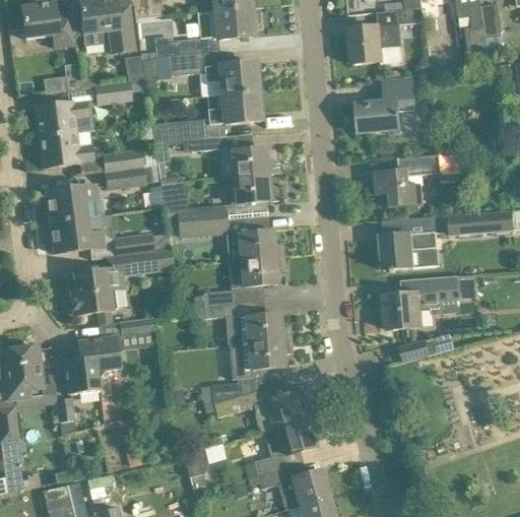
[(134,50),(129,12),(128,5),(116,6),(115,0),(79,0),(81,16),(71,18),(73,36),(82,35),(84,46),(103,44),(102,33),(108,31),(111,53),(134,50)]
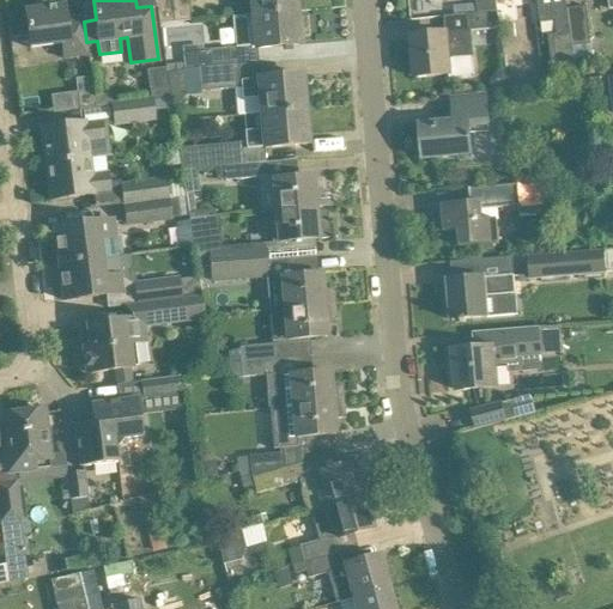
[(155,0),(158,20),(175,19),(190,18),(188,0),(155,0)]
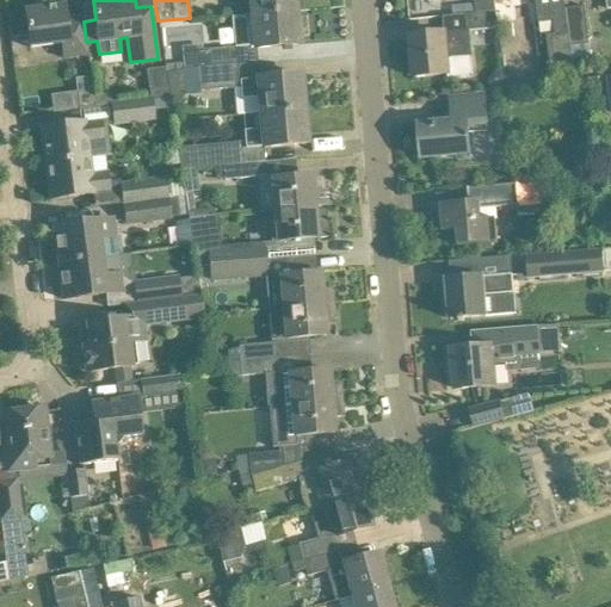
[(250,0),(252,12),(295,8),(294,0),(250,0)]
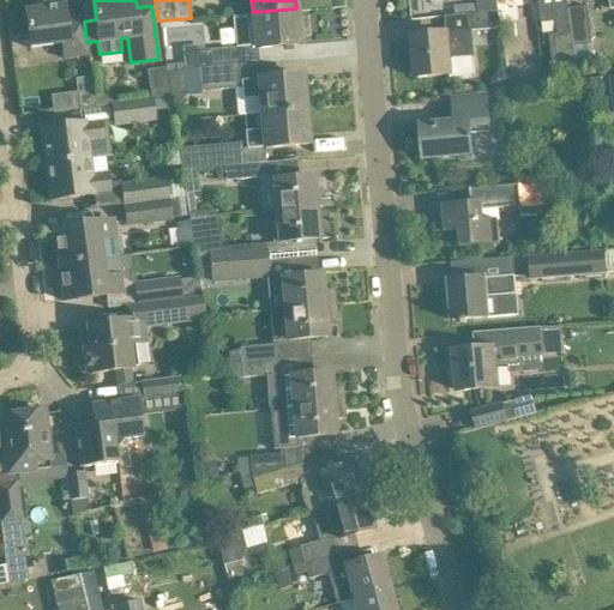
[(476,0),(476,2),(456,5),(456,12),(500,8),(499,0),(476,0)]
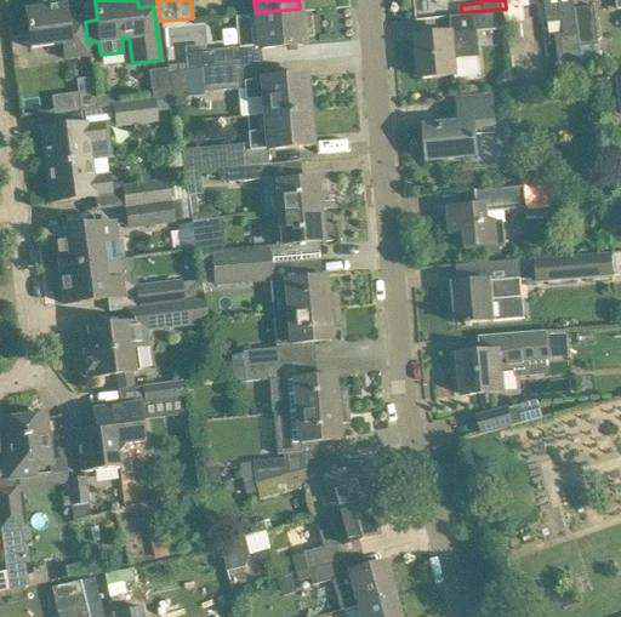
[(545,0),(548,21),(563,18),(564,32),(556,33),(560,69),(584,67),(581,44),(580,34),(576,6),(575,0),(545,0)]
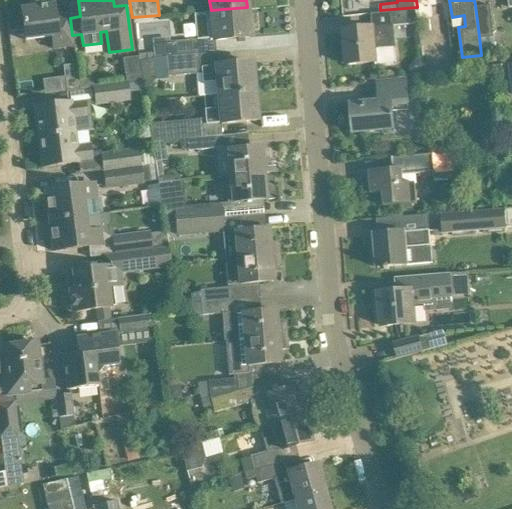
[(21,12),(12,13),(14,27),(23,26),(24,37),(44,35),(51,34),(53,46),(73,43),(72,35),(70,18),(69,12),(55,14),(54,2),(20,6),(21,12)]
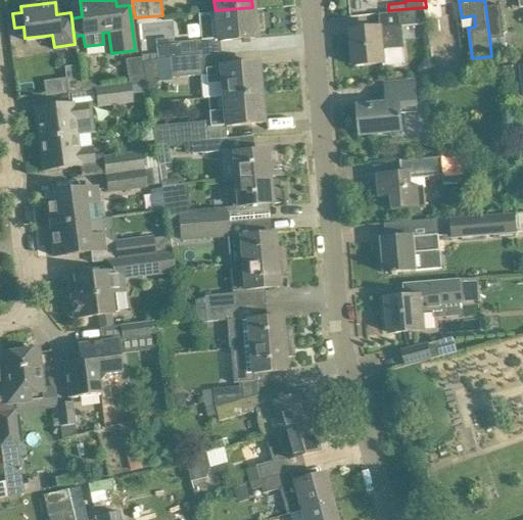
[(502,3),(485,5),(488,29),(489,37),(505,36),(502,3)]
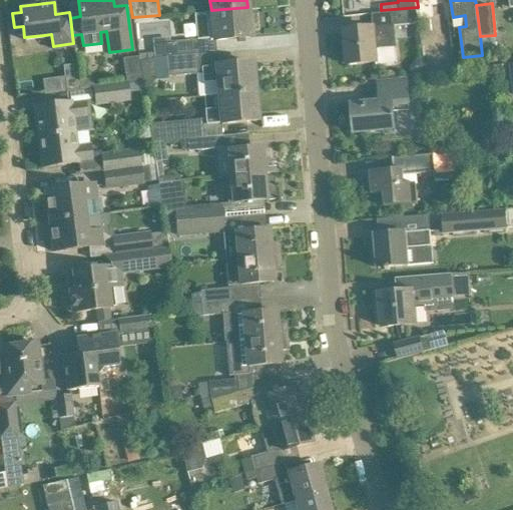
[(213,38),(229,37),(249,35),(247,7),(211,10),(194,12),(195,21),(212,20),(213,38)]
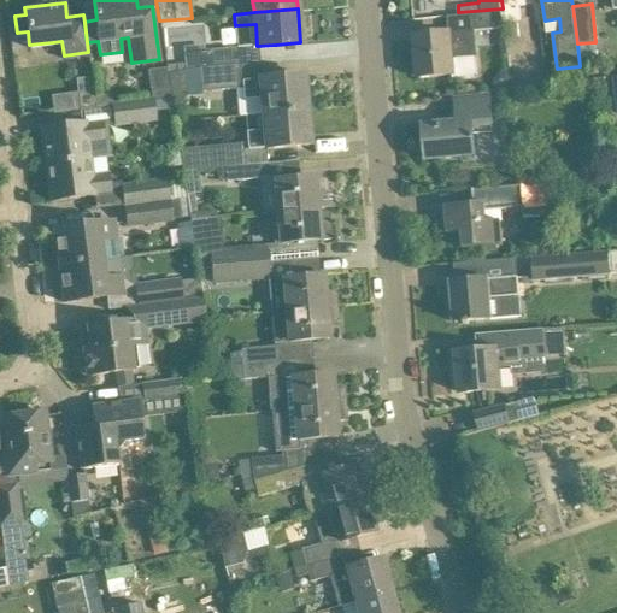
[(448,31),(415,34),(418,75),(442,72),(452,72),(452,76),(474,74),(476,70),(475,53),(475,47),(472,28),(475,28),(504,25),(503,13),(503,9),(458,12),(447,13),(448,31)]
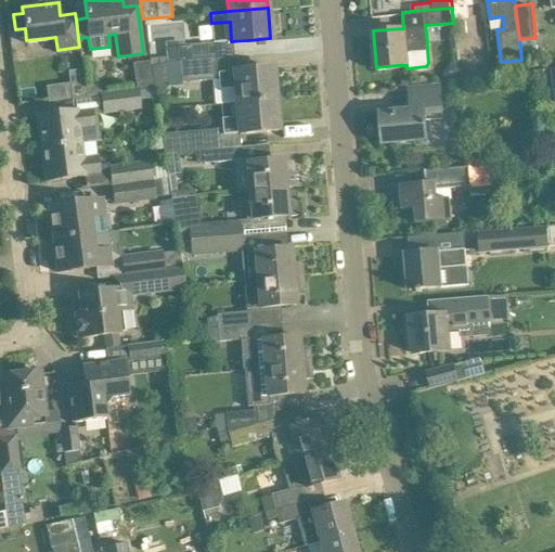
[(215,40),(166,46),(166,55),(167,60),(179,59),(211,55),(216,55),(215,40)]
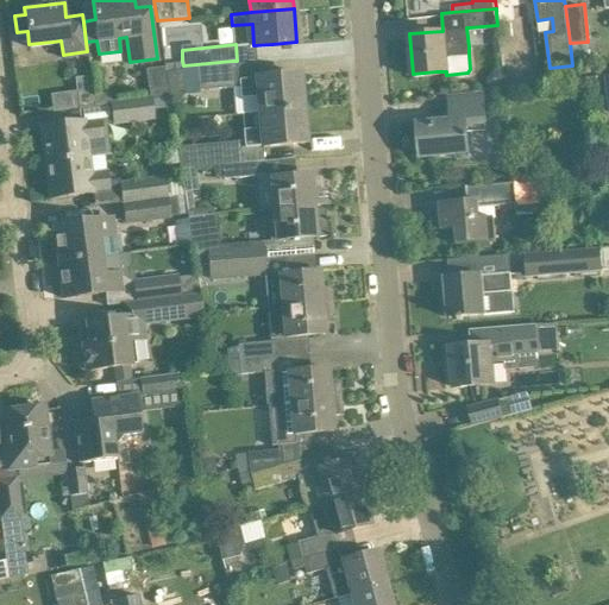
[(232,61),(196,64),(199,88),(234,84),(232,61)]
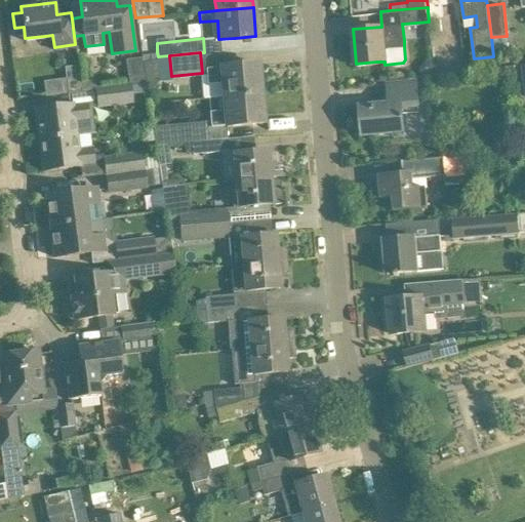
[(152,59),(144,59),(148,81),(158,80),(156,58),(152,59)]
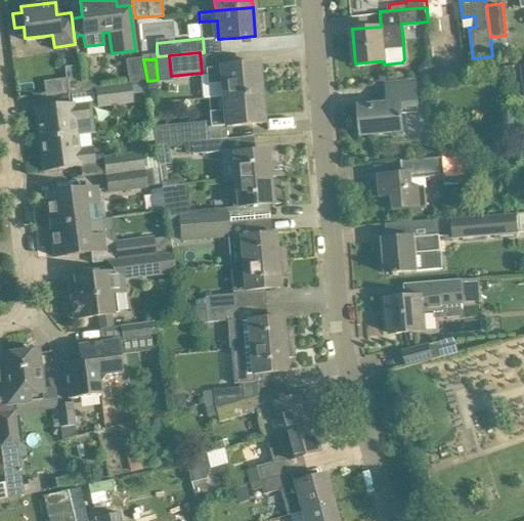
[(131,69),(128,70),(129,83),(131,83),(147,81),(143,59),(130,61),(131,69)]
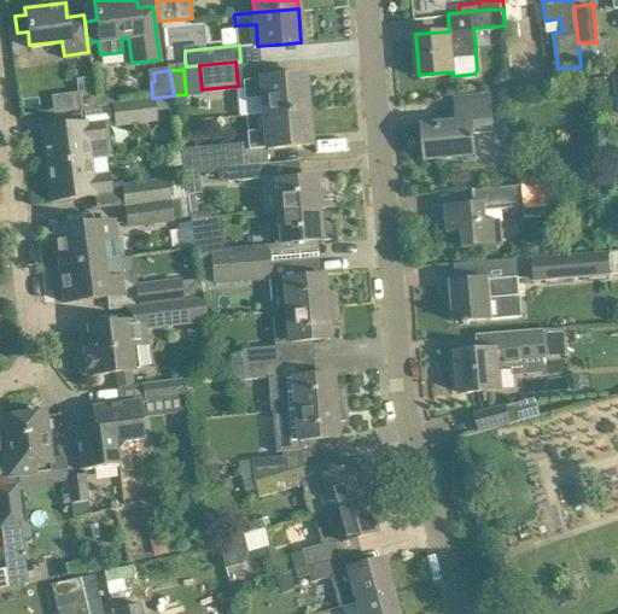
[(263,112),(307,109),(303,74),(242,79),(244,97),(261,95),(263,112)]
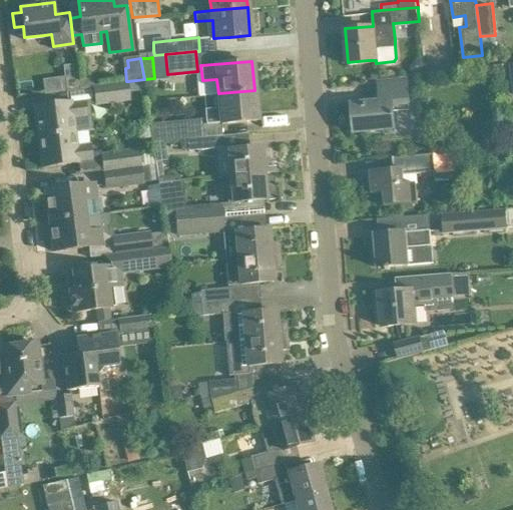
[(355,130),(374,128),(396,126),(394,103),(411,101),(409,77),(379,80),(381,100),(352,103),(355,130)]
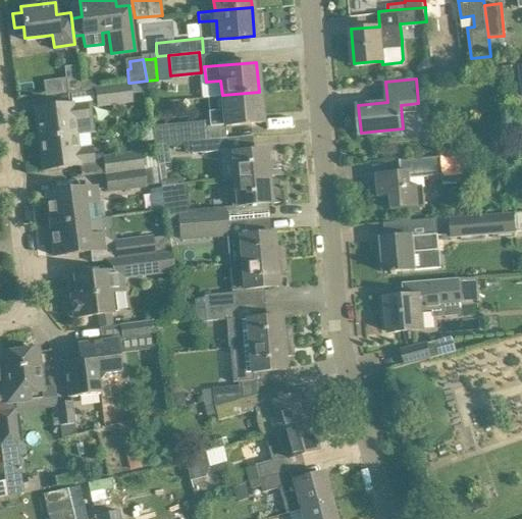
[(147,81),(131,83),(132,92),(142,91),(143,99),(149,98),(147,81)]
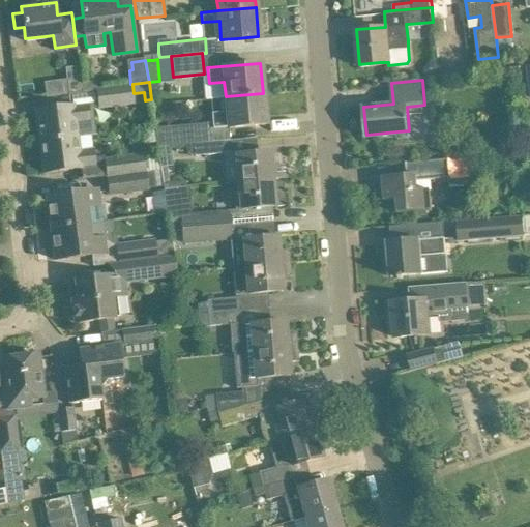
[(130,84),(97,89),(99,105),(99,108),(135,103),(134,93),(133,84),(130,84)]
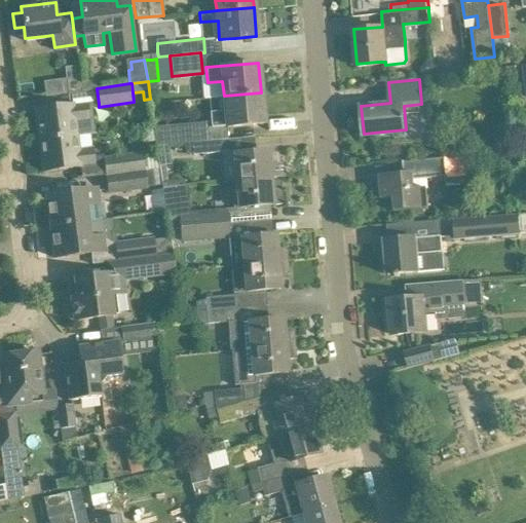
[(55,105),(36,108),(39,139),(76,134),(74,120),(87,118),(85,106),(99,104),(97,88),(68,91),(69,104),(55,105)]
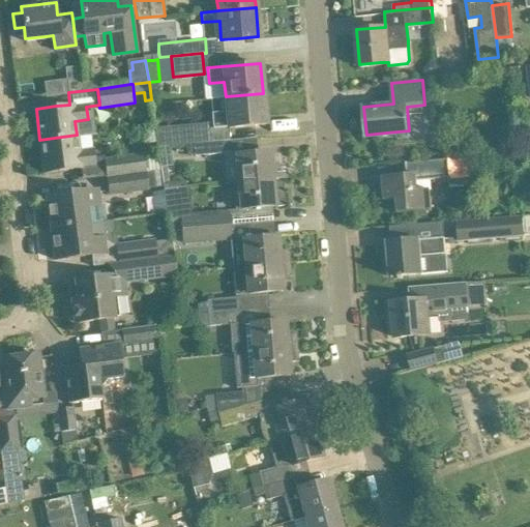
[(212,127),(245,124),(265,122),(263,93),(226,96),(227,110),(211,111),(212,127)]
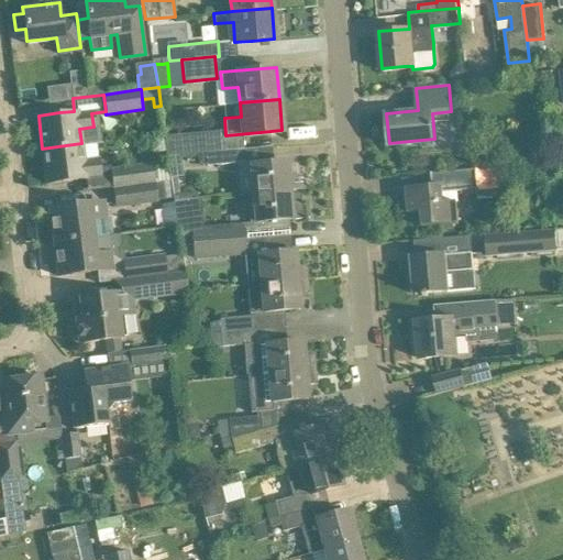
[(174,133),(164,134),(166,155),(178,154),(198,152),(223,150),(221,128),(174,133)]
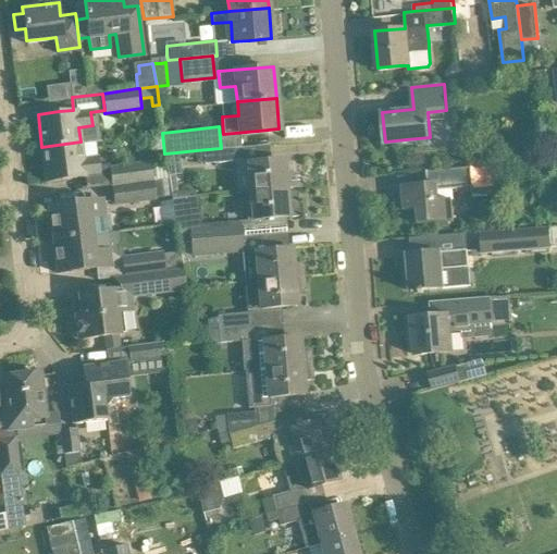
[(81,142),(41,147),(46,179),(67,176),(84,174),(84,173),(98,172),(96,157),(83,158),(81,142)]
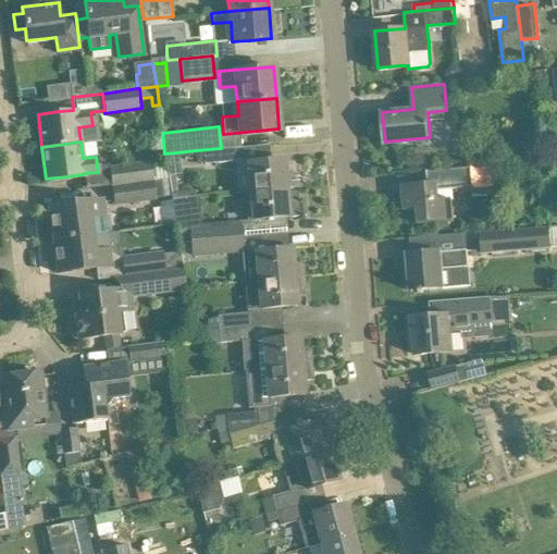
[(197,160),(205,160),(205,162),(235,159),(234,146),(221,148),(196,150),(197,160)]
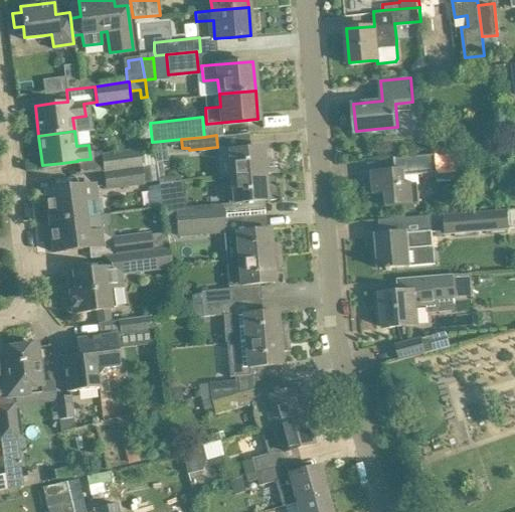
[(231,175),(275,171),(274,158),(264,159),(263,146),(229,149),(231,175)]
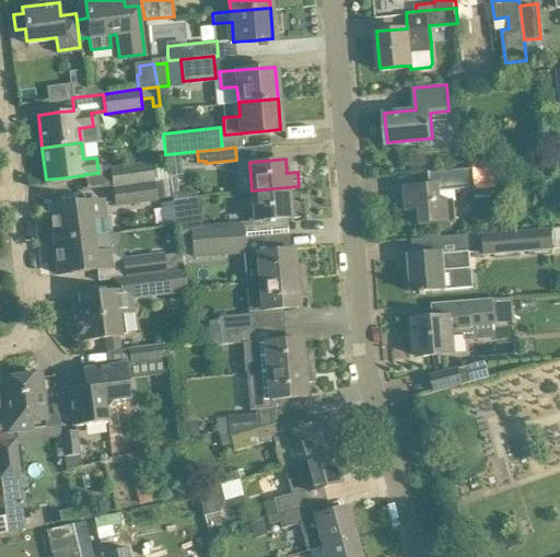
[(154,181),(153,166),(152,161),(111,165),(113,186),(154,181)]
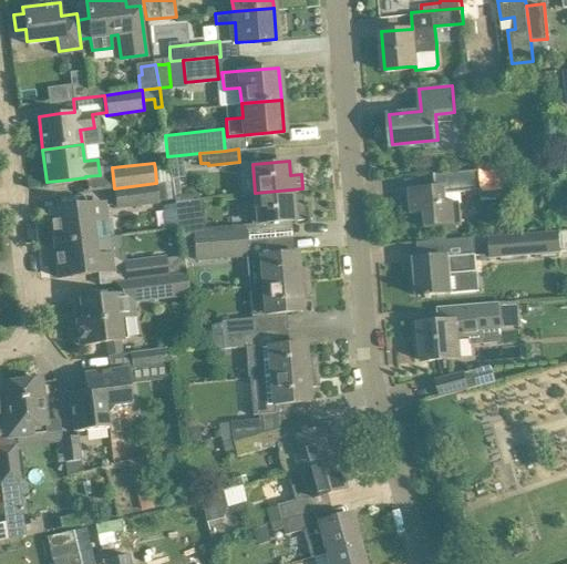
[(435,185),(409,187),(411,213),(424,212),(425,226),(447,224),(465,223),(462,190),(485,187),(483,167),(434,172),(435,185)]
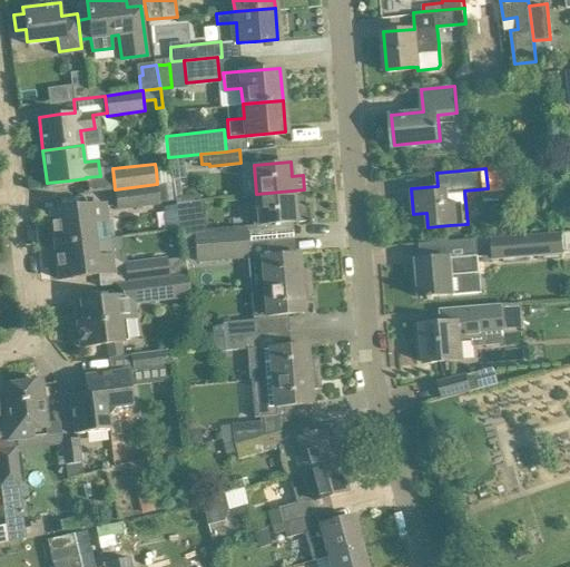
[(485,168),(488,188),(505,187),(503,168),(485,168)]
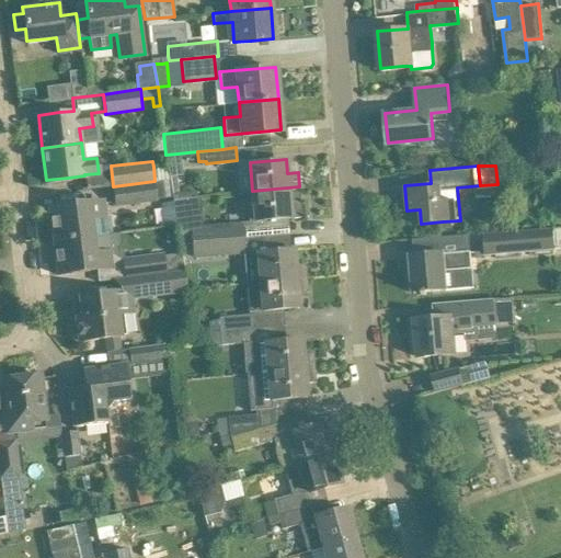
[(176,175),(170,177),(170,179),(170,182),(173,194),(174,197),(198,196),(197,190),(179,191),(176,175)]
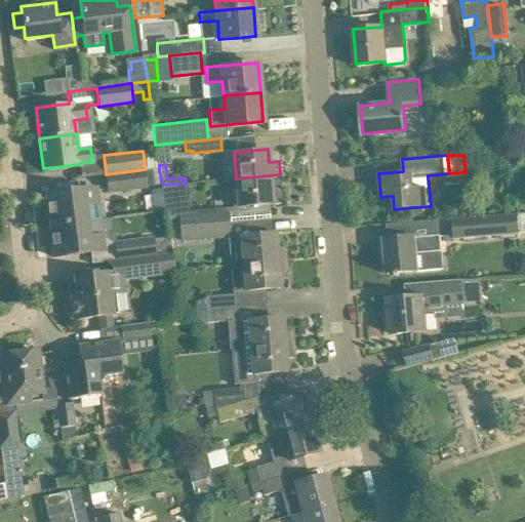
[(146,186),(146,184),(145,169),(106,174),(109,191),(146,186)]
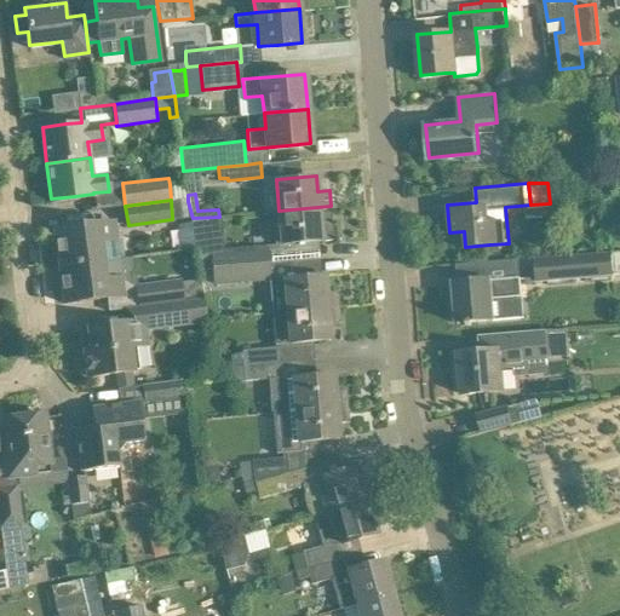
[(279,211),(282,242),(333,239),(331,206),(279,211)]
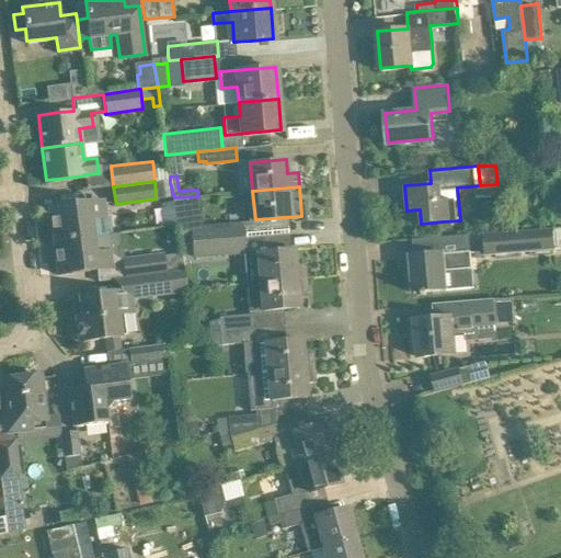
[(242,224),(212,227),(204,227),(201,196),(198,196),(174,197),(181,243),(192,242),(193,241),(242,237),(243,236),(242,224)]
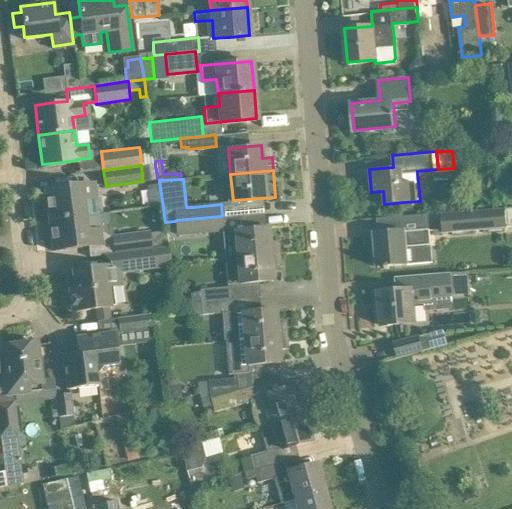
[(49,218),(84,213),(82,198),(95,196),(93,183),(80,184),(80,183),(45,187),(49,218)]
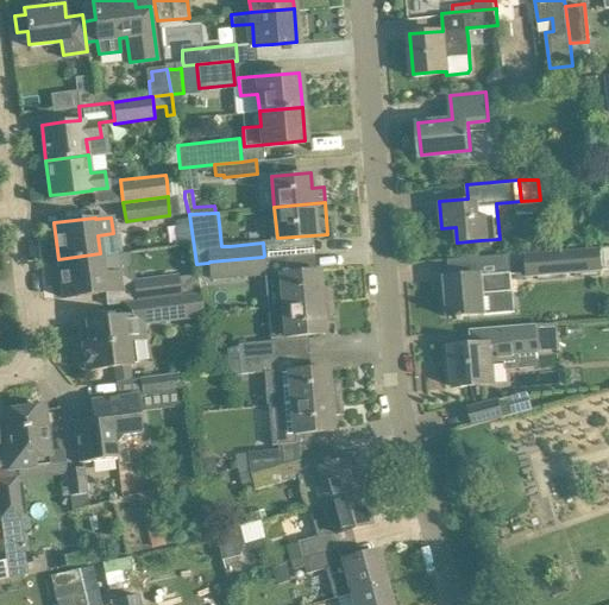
[(527,275),(608,266),(608,245),(526,253),(527,275)]
